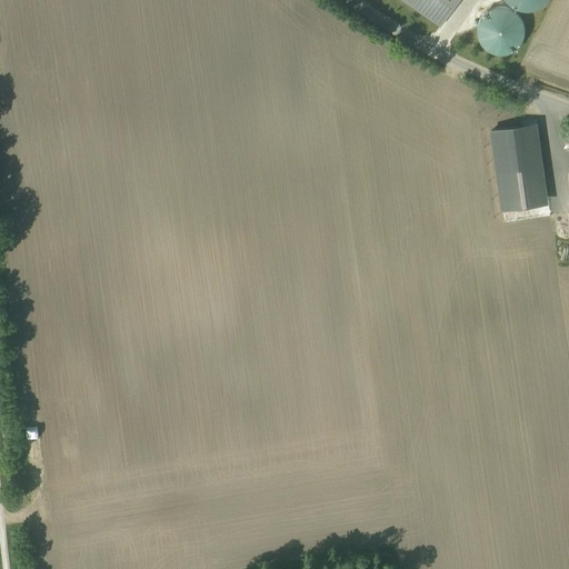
[(405,0),(439,25),(456,0),(405,0)]
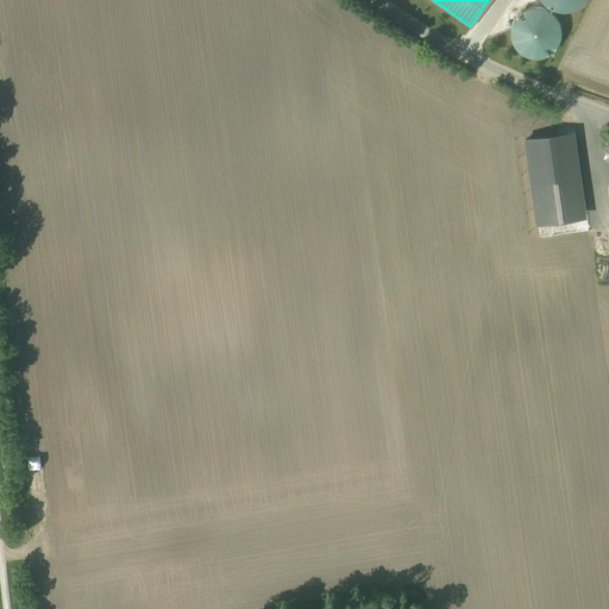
[(540,0),(547,7),(556,11),(565,12),(573,11),(583,6),(586,0),(540,0)]
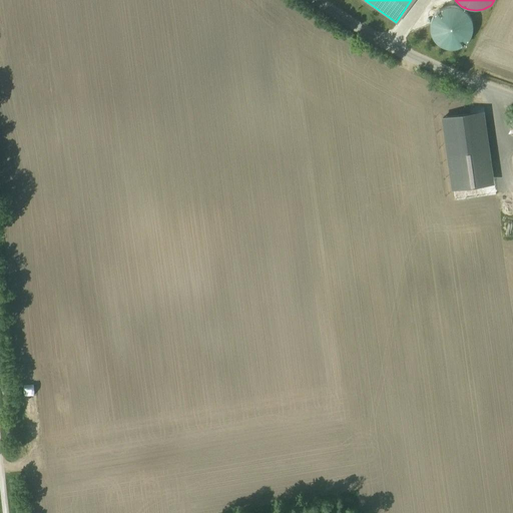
[(447,7),(443,8),(439,11),(436,14),(433,18),(432,22),(431,27),(432,31),(434,36),(436,40),(439,43),(443,45),(447,47),(452,47),(457,47),(461,45),(465,43),(468,40),(470,36),(472,31),(472,27),(472,22),(470,18),(468,14),(465,11),(461,8),(456,7),(452,6),(447,7)]
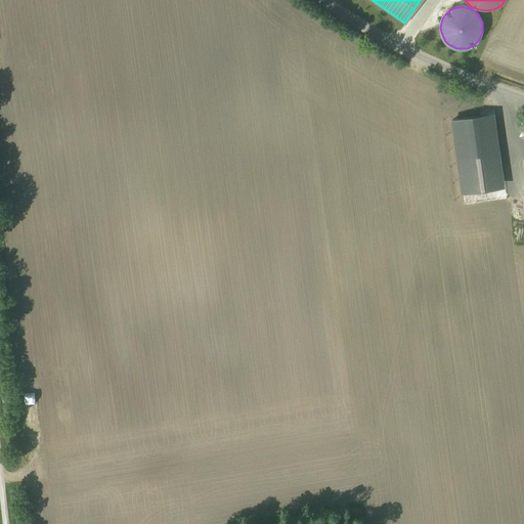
[(495,113),(451,119),(462,193),(506,187),(495,113)]
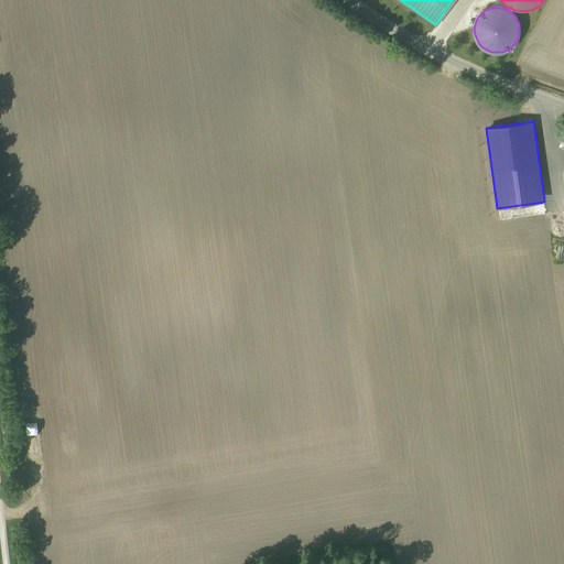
[(34,433),(28,435),(31,447),(38,446),(34,433)]
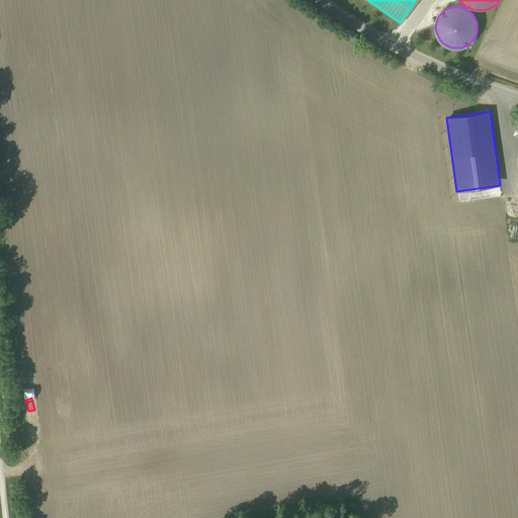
All buildings are outlined.
